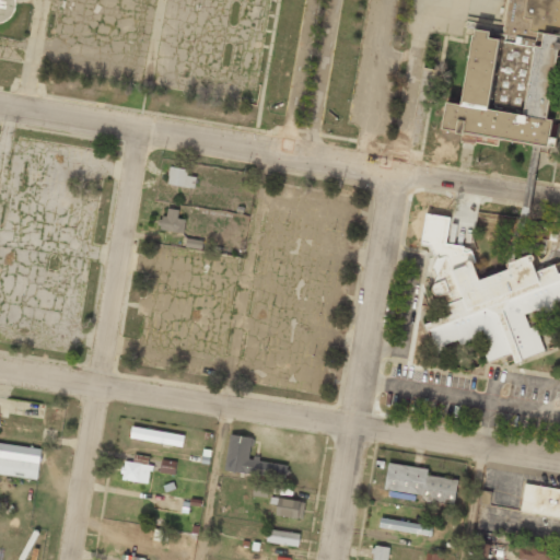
[(559,0),(506,0),(502,34),(499,34),(498,38),(488,37),(488,31),(475,28),(474,34),(471,34),(461,104),(445,102),(441,129),(546,146),(550,120),(545,119),(555,63),(559,63),(559,0)]
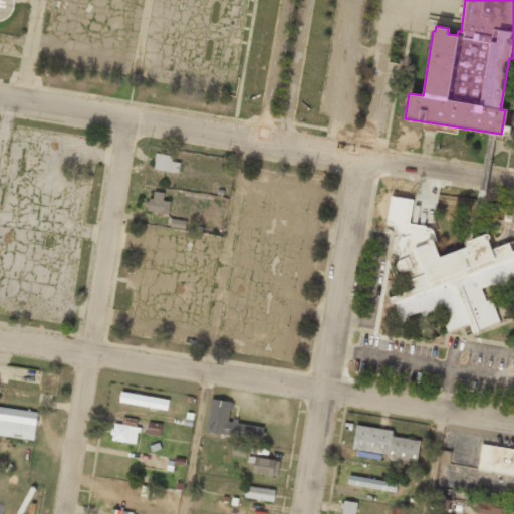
[(180,163),(172,162),(173,156),(156,153),(153,169),(178,173),(180,163)]
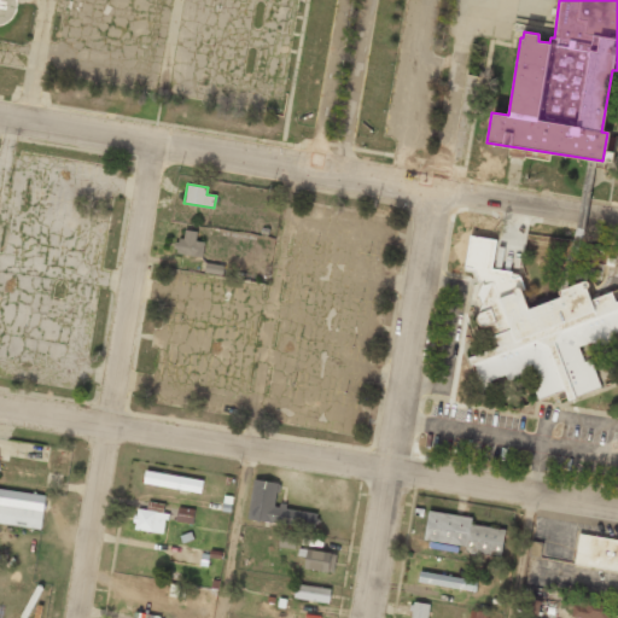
[(196,240),(197,232),(181,229),(179,255),(203,257),(204,242),(196,240)]
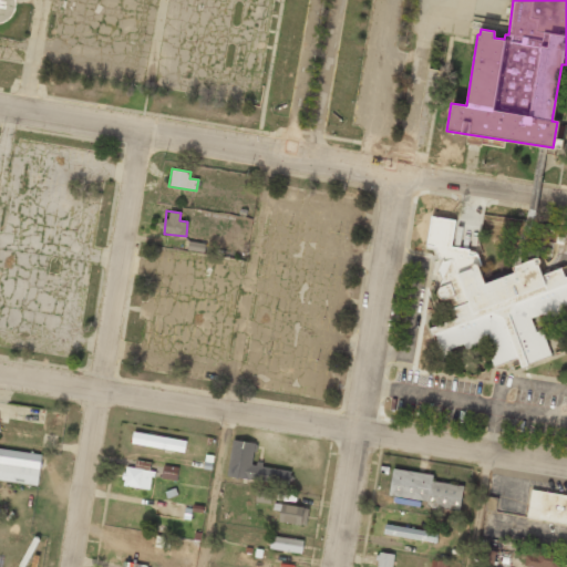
[(536,319),(565,311),(566,309),(566,275),(564,275),(562,268),(542,274),(538,263),(483,278),(475,250),(451,247),(455,220),(431,217),(426,247),(442,249),(435,298),(447,300),(453,320),(433,326),(441,358),(450,356),(451,351),(484,342),(495,356),(491,357),(493,366),(518,359),(521,366),(547,358),(536,319)]
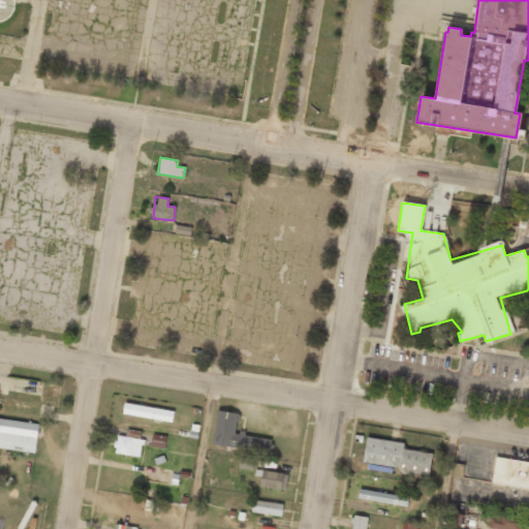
[(122,413),(172,423),(174,411),(125,402),(122,413)]
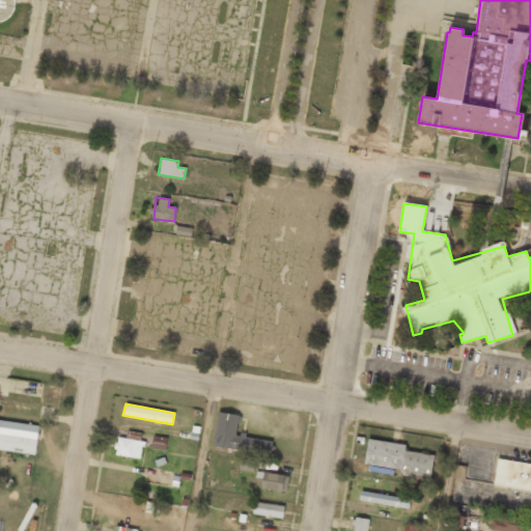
[(274,440),(238,435),(240,415),(218,412),(213,446),(272,454),(274,440)]
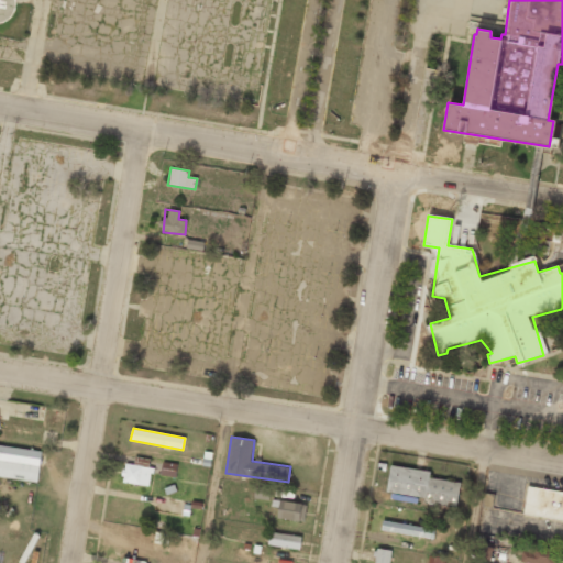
[(42,451),(0,445),(0,476),(37,482),(42,451)]
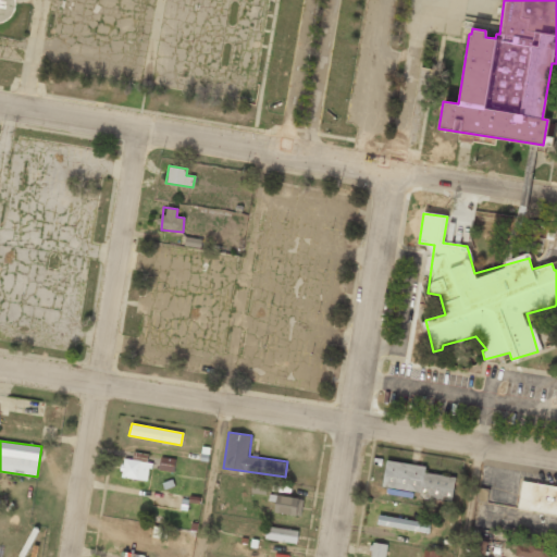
[(132,459),(123,458),(121,477),(148,481),(152,455),(133,453),(132,459)]
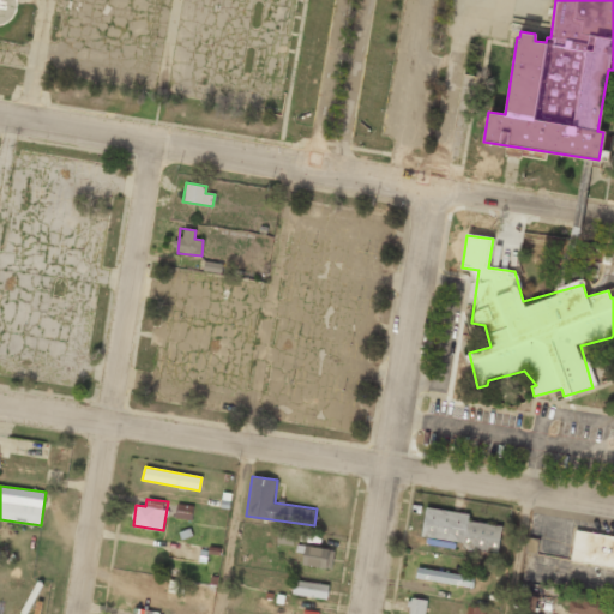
[(193,506),(176,504),(175,518),(191,521),(193,506)]
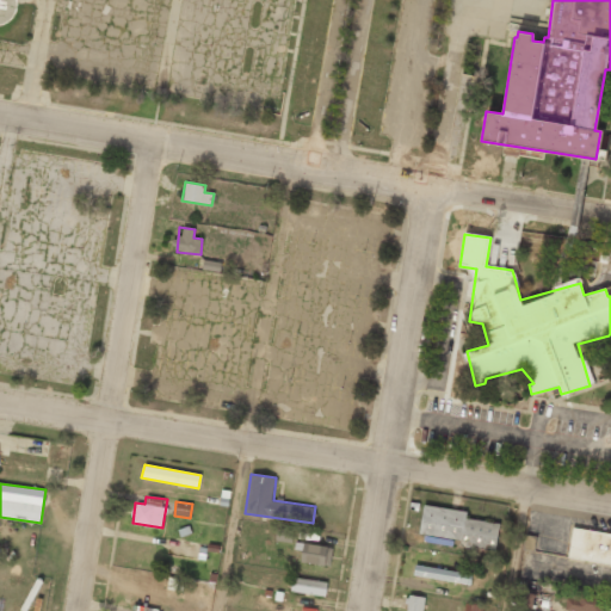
[(466,511),(423,506),(419,535),(461,539),(460,547),(495,551),(499,523),(466,519),(466,511)]
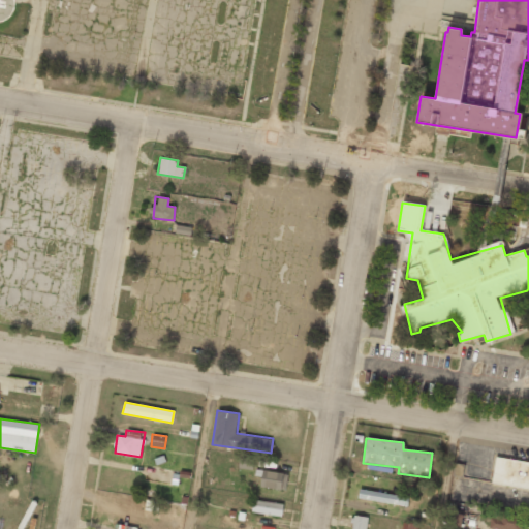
[(238,468),(253,470),(254,460),(240,458),(238,468)]
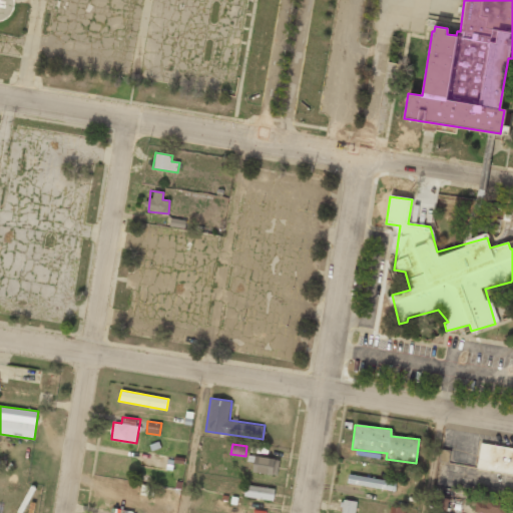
[(512,472),(512,447),(479,444),(477,469),(512,472)]
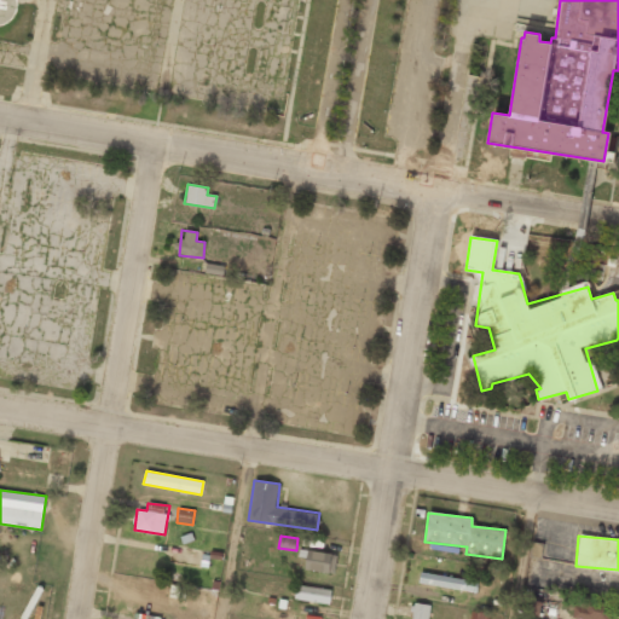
[(334,573),(336,554),(306,550),(305,570),(334,573)]
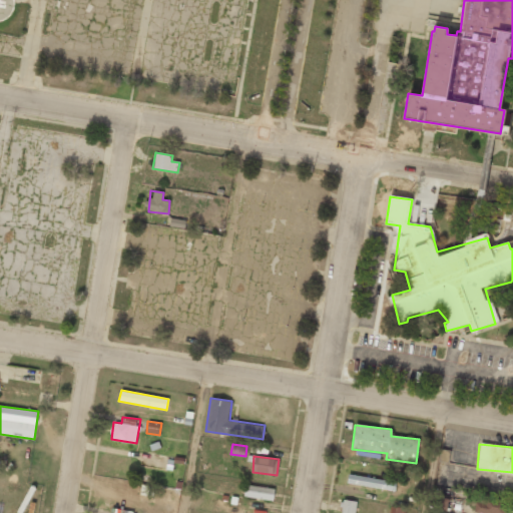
[(347,483),(395,492),(396,483),(349,474),(347,483)]
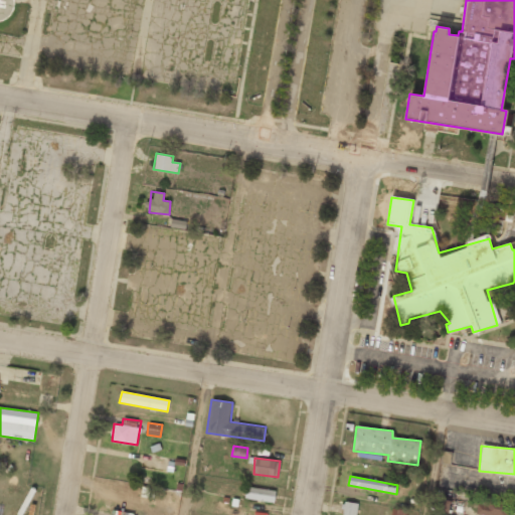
[(276,490),(246,487),(245,499),(275,502),(276,490)]
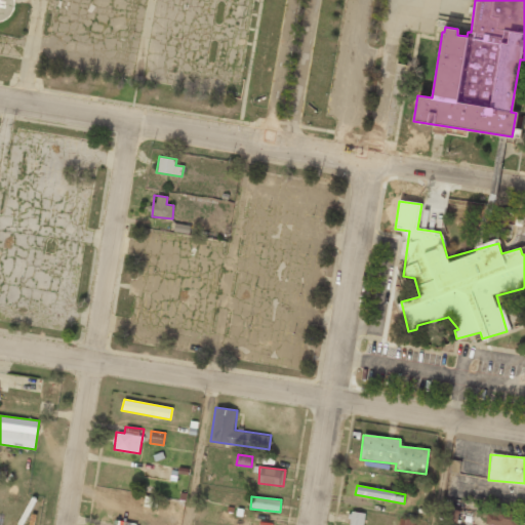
[(456,523),(459,511),(447,508),(444,519),(456,523)]
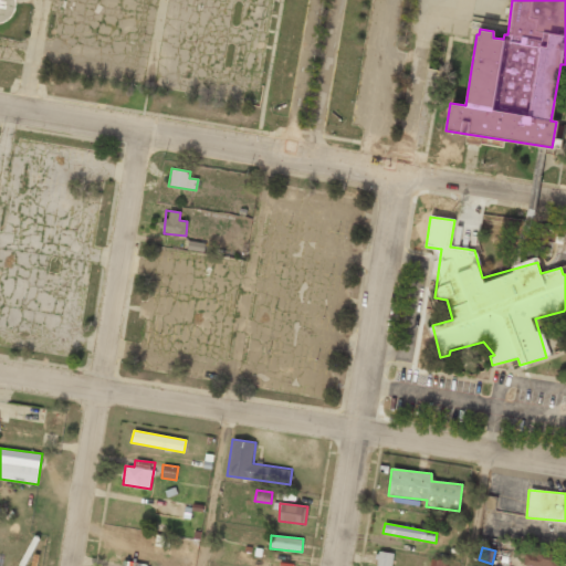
[(557,565),(558,551),(525,548),(524,565),(557,565)]
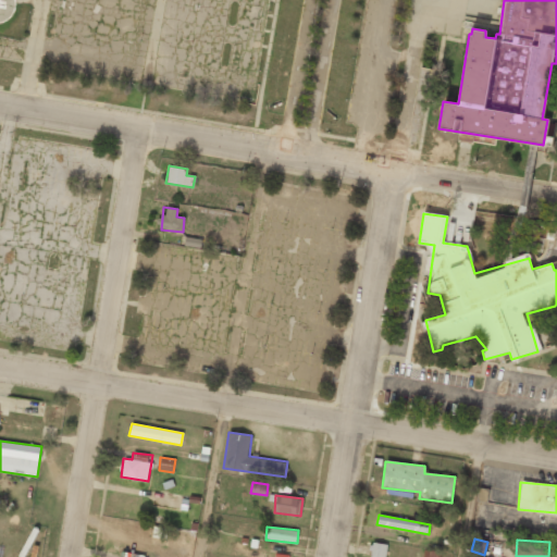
[(385,556),(388,545),(372,542),(369,556),(385,556)]
